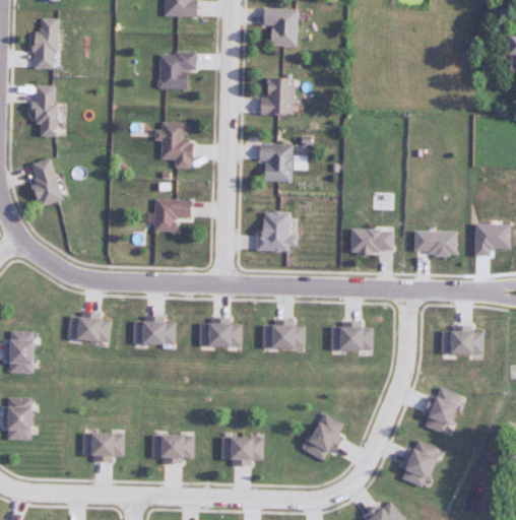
[(194,0),(193,0),(166,0),(166,16),(198,17),(198,0),(194,0)]
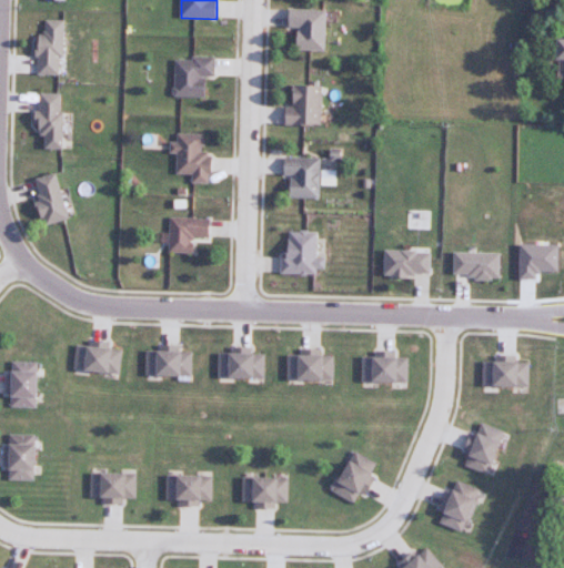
[(324,50),(324,9),(288,9),(288,28),(294,28),(294,50),(324,50)]
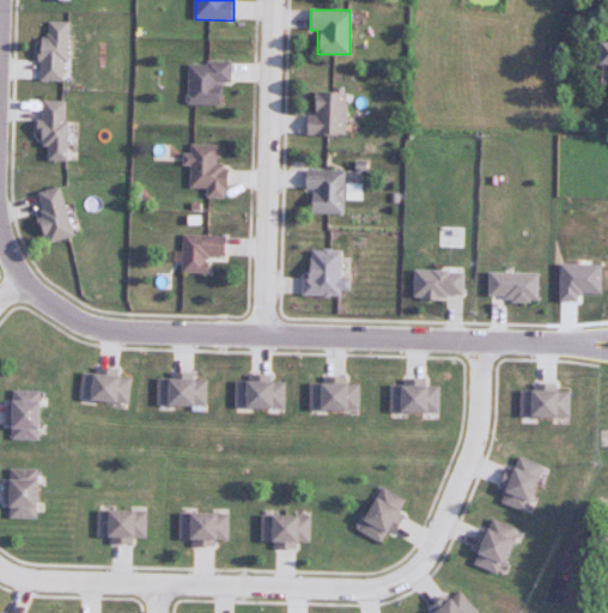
[(40,79),(65,82),(68,22),(43,19),(40,79)]
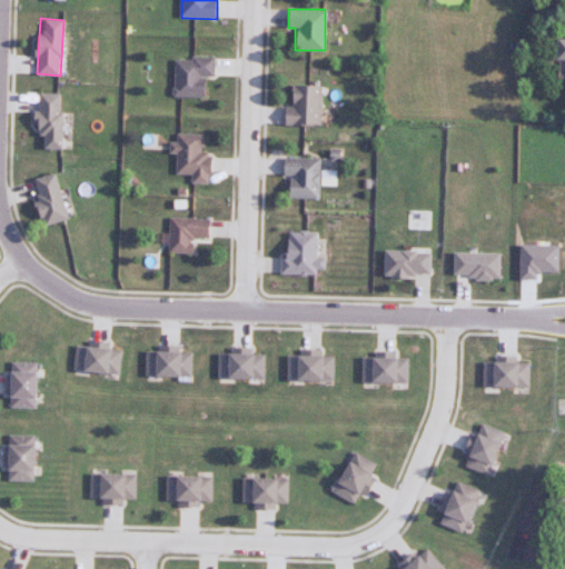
[(555,59),(564,60),(564,38),(556,38),(555,59)]
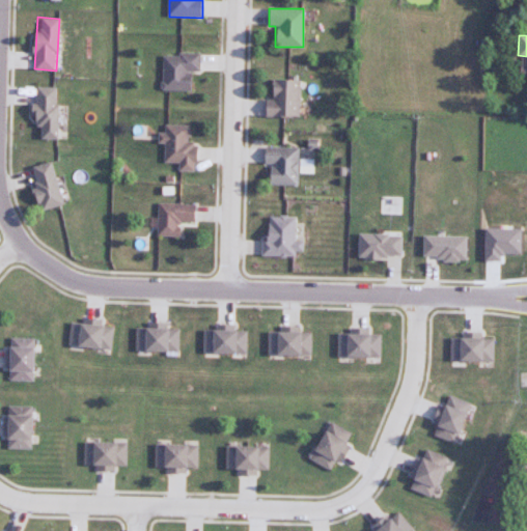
[(191,71),(201,71),(201,54),(164,53),(164,90),(190,90),(191,71)]
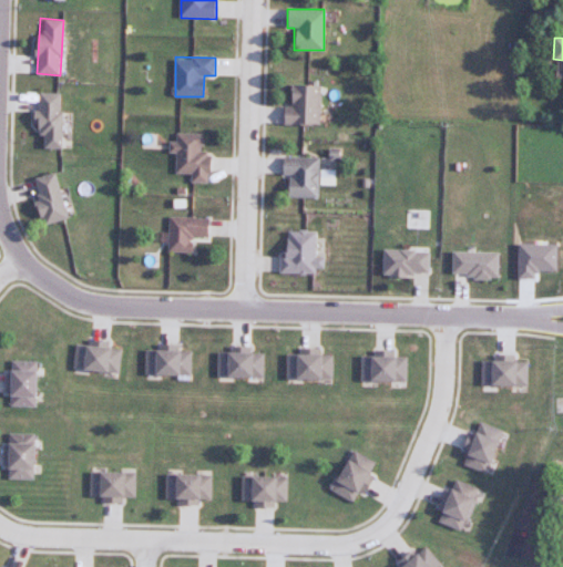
[(287,124),(319,124),(319,84),(287,84),(287,124)]
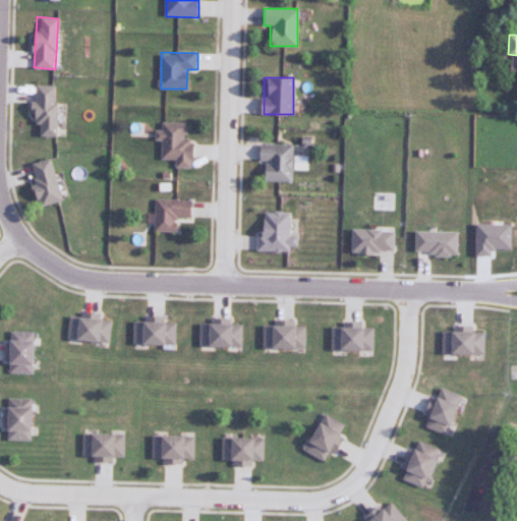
[(39,124),(39,136),(55,136),(55,85),(33,85),(33,124),(39,124)]
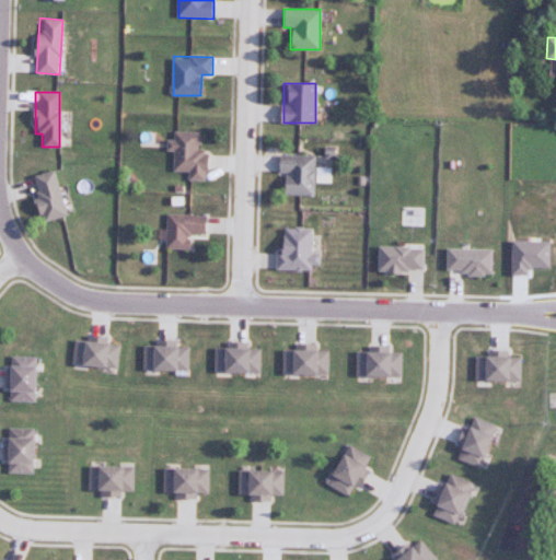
[(207,181),(208,149),(203,149),(204,131),(174,130),(173,171),(190,171),(190,179),(207,181)]
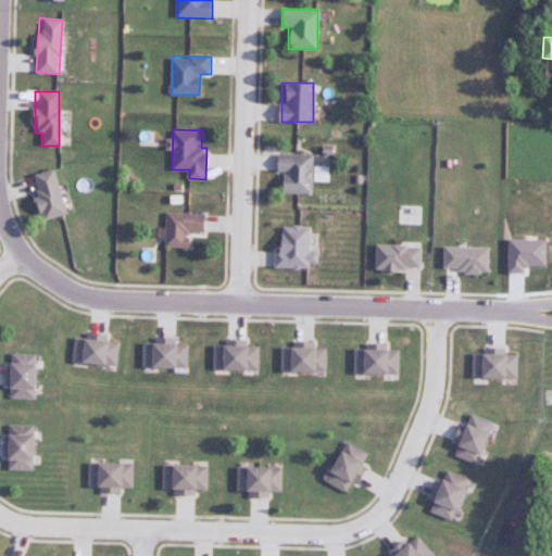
[(315,154),(278,153),(277,171),(284,171),(284,193),(314,193),(315,154)]
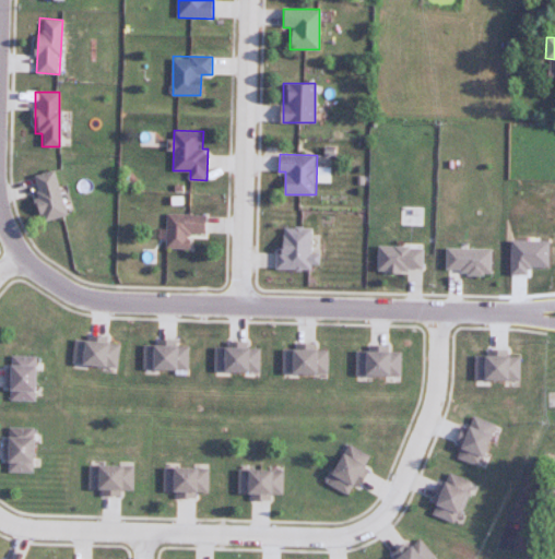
[(40,221),(65,215),(55,170),(31,175),(40,221)]
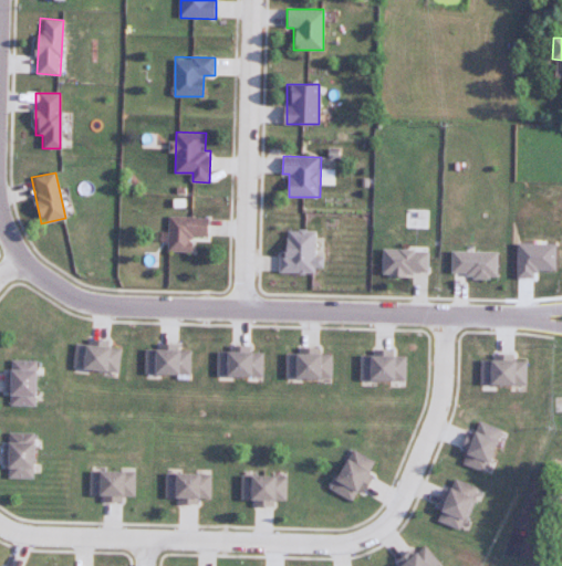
[(170,251),(193,251),(193,236),(209,236),(210,217),(170,217),(170,251)]
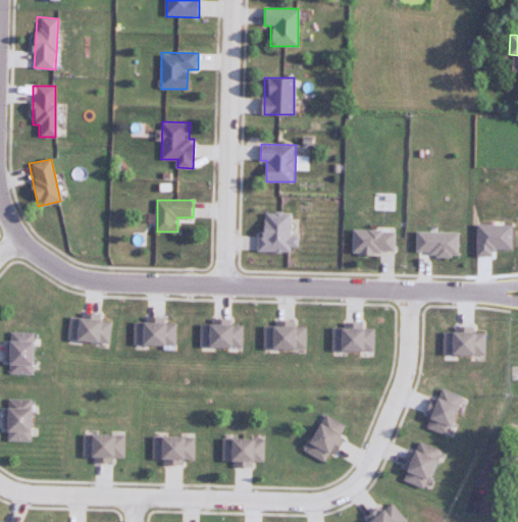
[(261,250),(298,252),(299,237),(292,237),(293,213),(262,211),(261,250)]
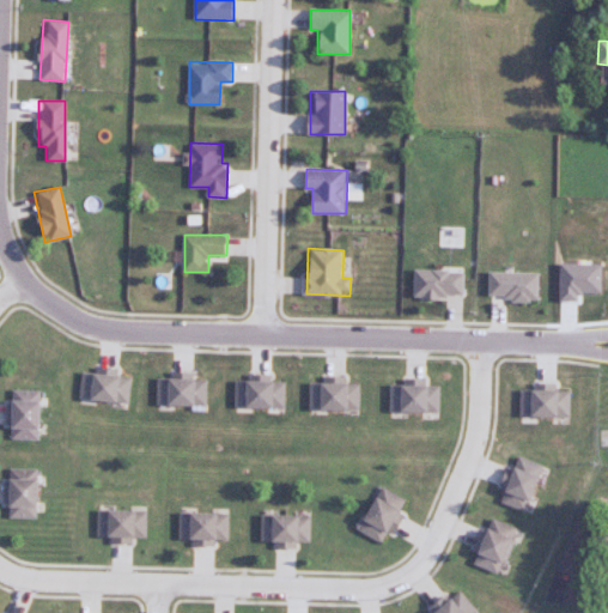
[(463,269),(414,269),(414,297),(463,297),(463,269)]
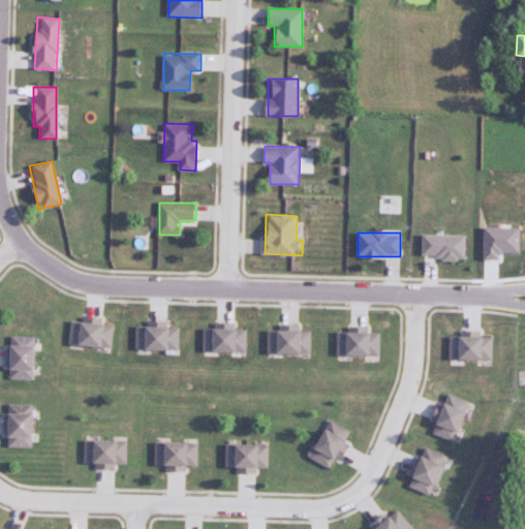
[(114,324),(100,323),(100,319),(74,318),(72,344),(113,347),(114,324)]
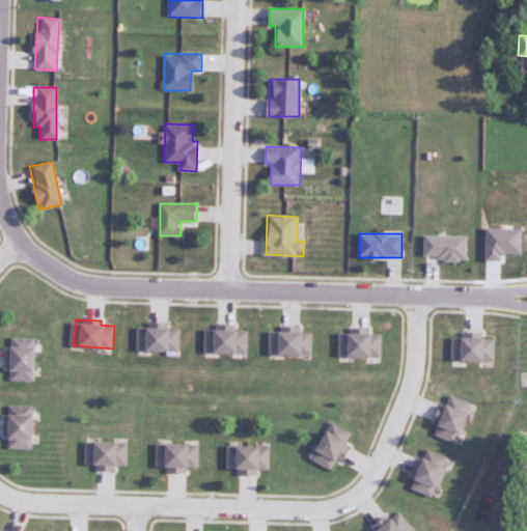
[(181,351),(181,327),(139,327),(139,351),(181,351)]
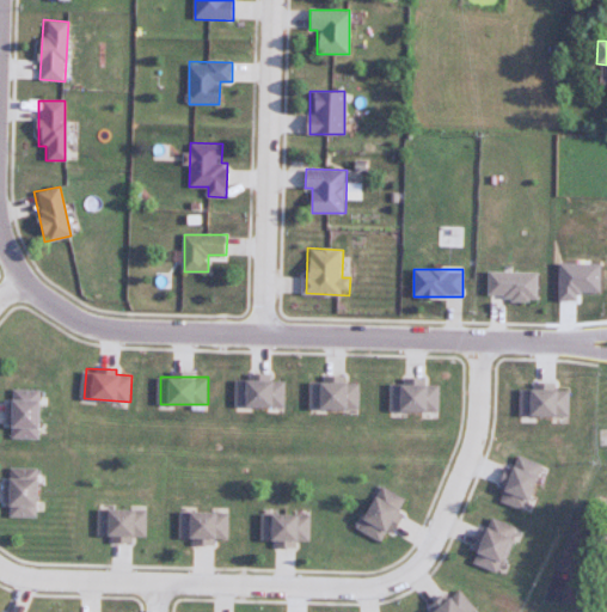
[(237,377),(237,407),(284,407),(284,377),(237,377)]
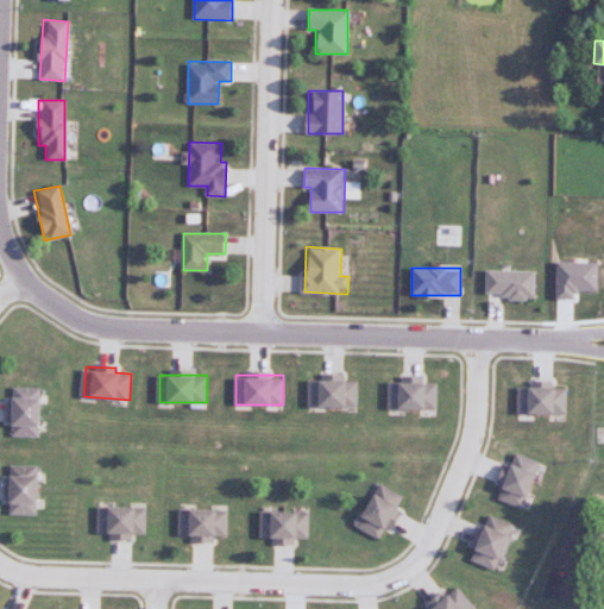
[(309,380),(309,407),(358,407),(358,377),(323,377),(323,380),(309,380)]
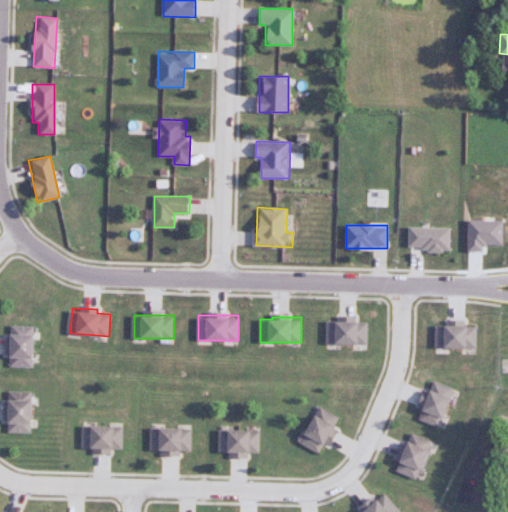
[(326,343),(367,343),(367,319),(326,319),(326,343)]
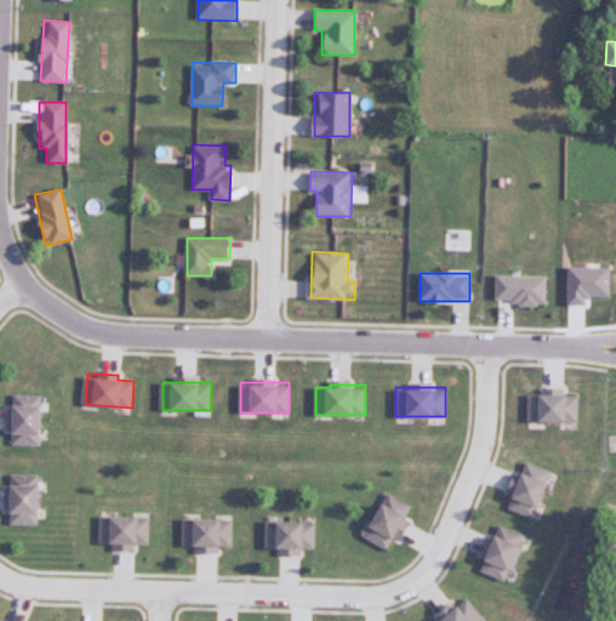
[(579,422),(579,396),(564,396),(564,389),(542,389),(542,394),(528,394),(528,421),(579,422)]
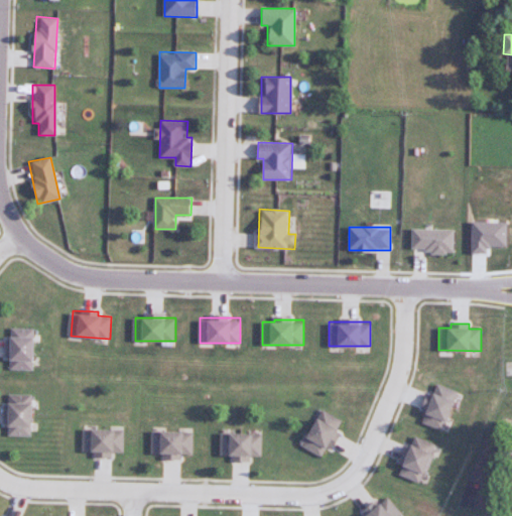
[(34,370),(34,329),(7,329),(7,370),(34,370)]
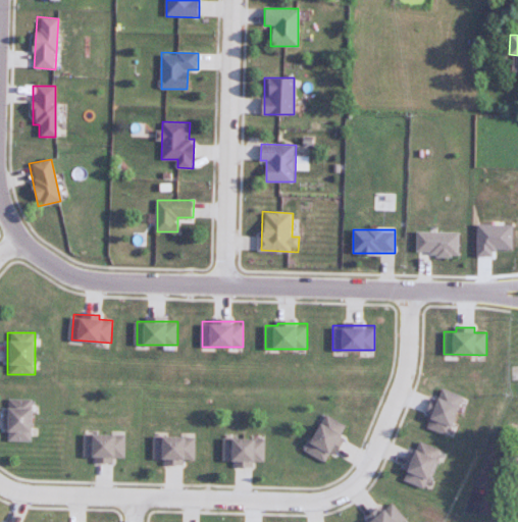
[(450,435),(464,395),(439,386),(425,427),(450,435)]
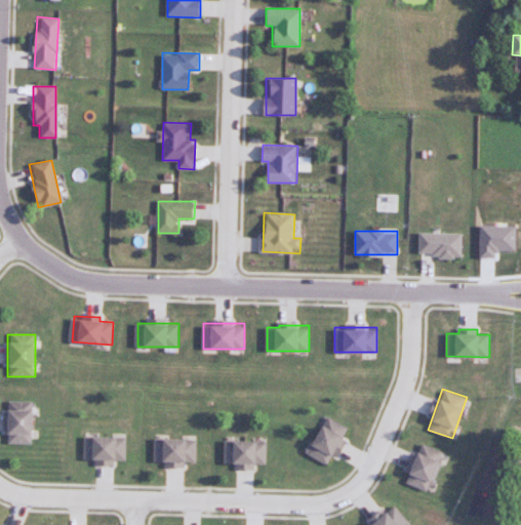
[(32,402),(6,402),(6,444),(32,444),(32,402)]
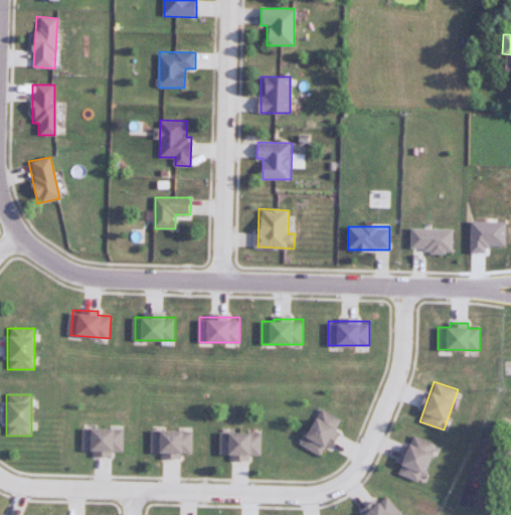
[(299,444),(322,458),(344,421),(320,407),(299,444)]
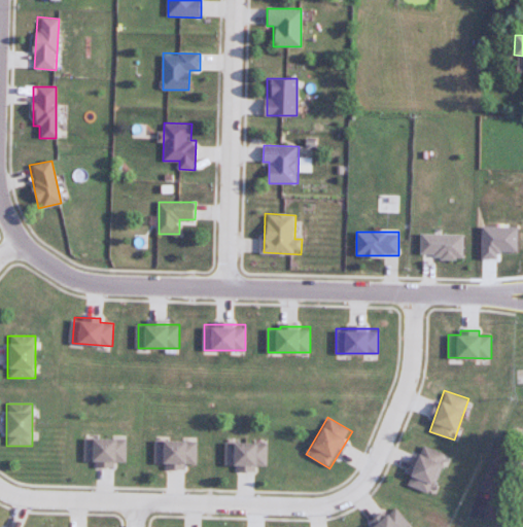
[(127,438),(83,438),(84,464),(128,464),(127,438)]
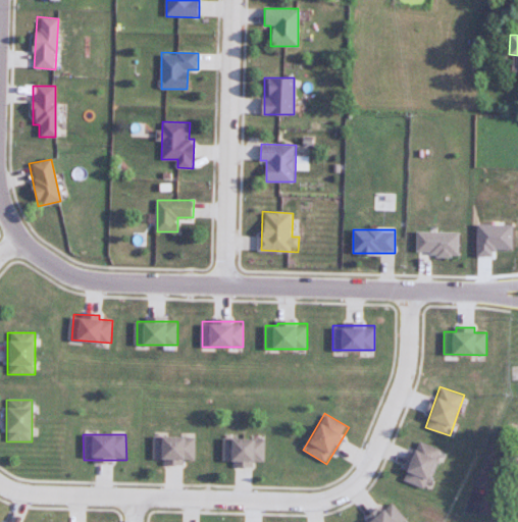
[(195,463),(196,436),(155,436),(154,462),(195,463)]
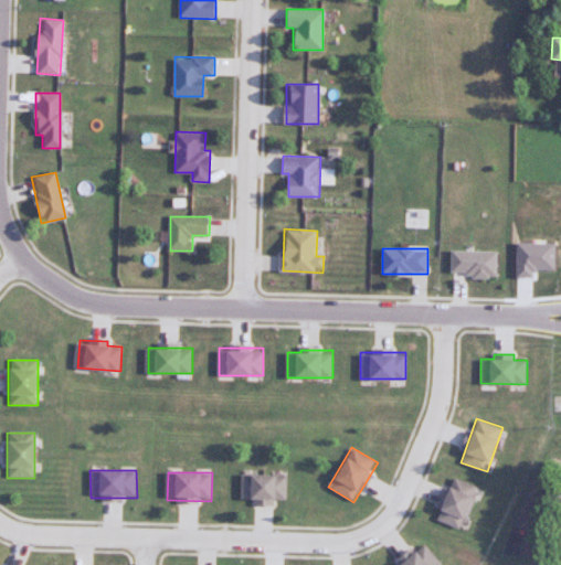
[(242,501),(287,502),(287,476),(242,475),(242,501)]
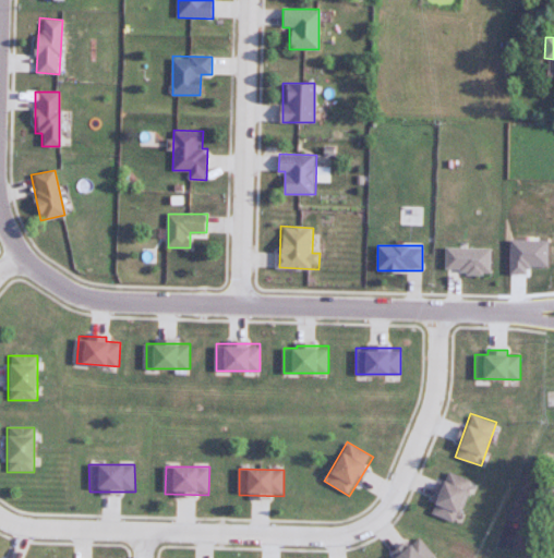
[(473,481),(448,470),(430,511),(455,523),(473,481)]
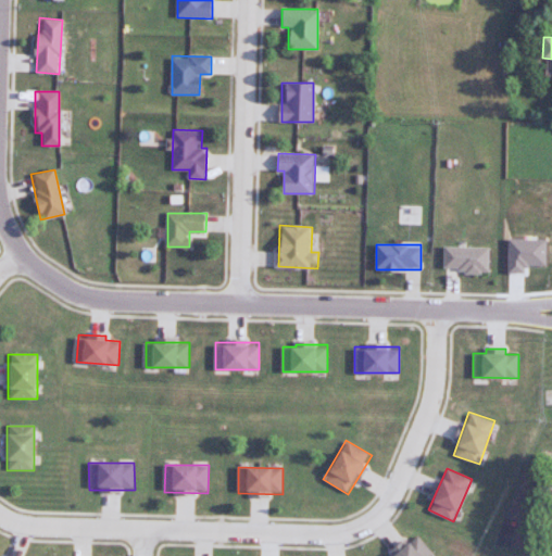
[(427,555),(433,551),(413,534),(394,555),(427,555)]
